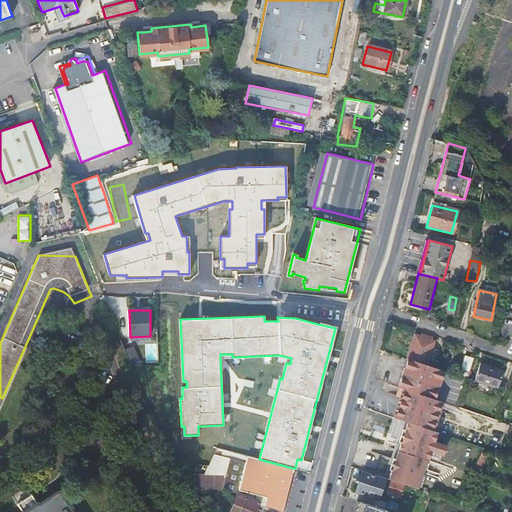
[(421,334),(420,337),(414,335),(408,354),(427,360),(433,341),(430,340),(430,337),(421,334)]
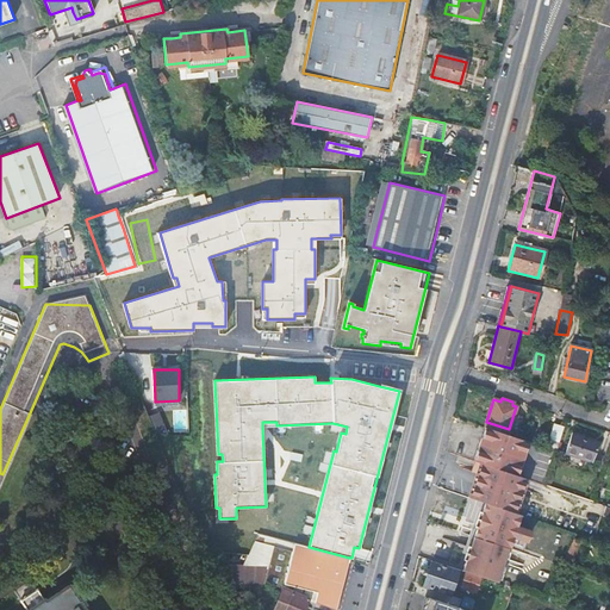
[(176,423),(187,424),(187,410),(176,409),(176,423)]
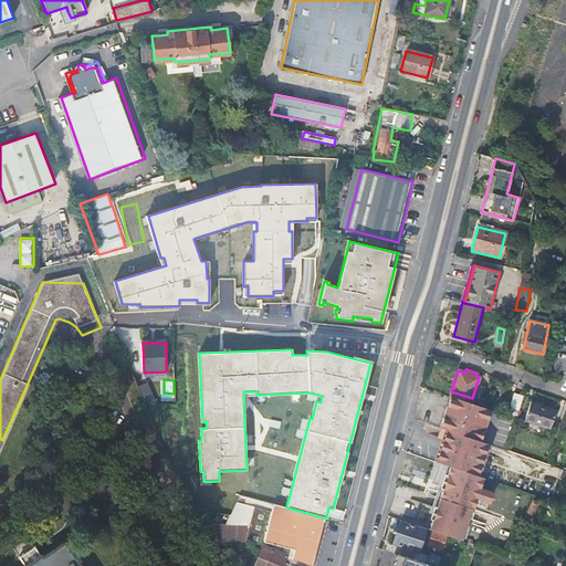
[(147,384),(138,387),(143,398),(144,402),(155,404),(147,384)]
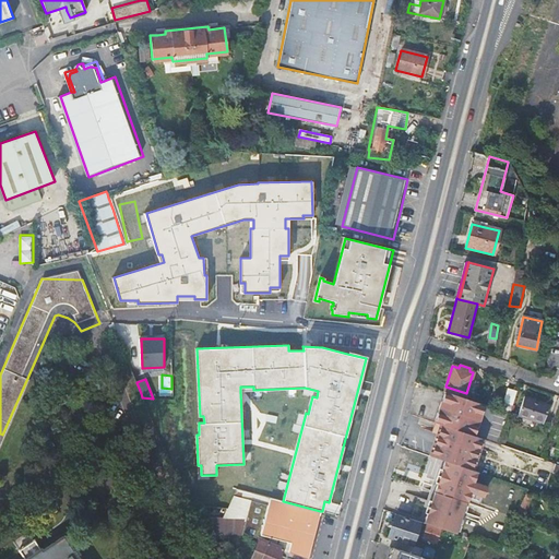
[(508,389),(500,411),(509,413),(515,391),(508,389)]
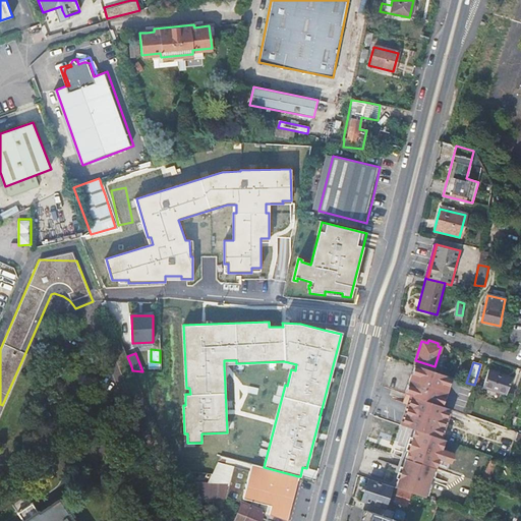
[(414,364),(411,373),(449,387),(452,378),(414,364)]
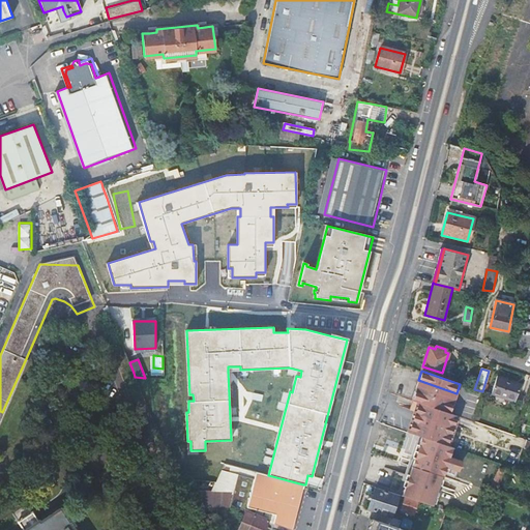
[(491,393),(513,402),(519,384),(496,377),(491,393)]
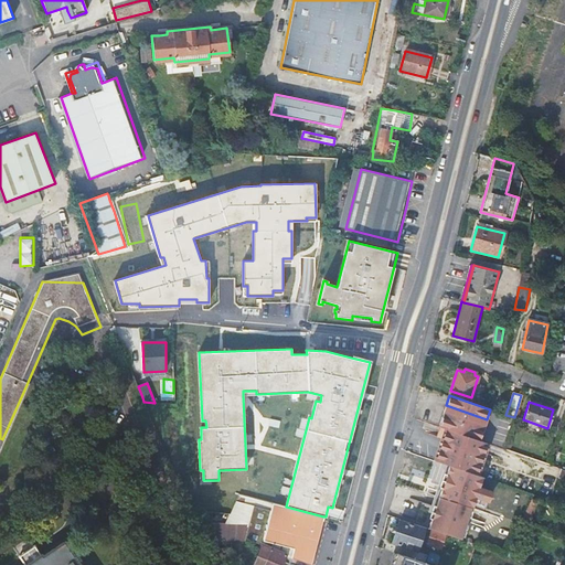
[(445,429),(479,440),(487,419),(446,405),(438,427),(445,429)]
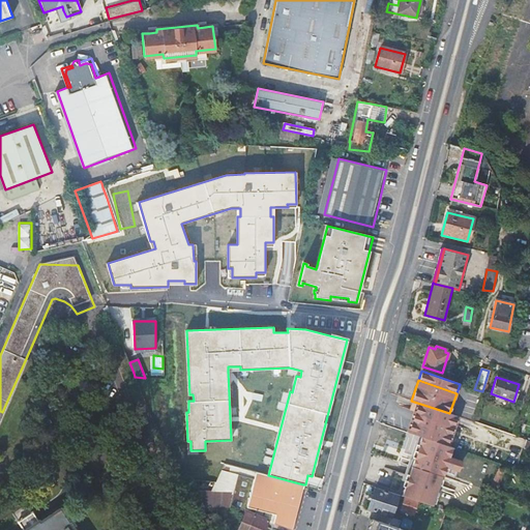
[(408,410),(414,412),(417,403),(411,401),(408,410)]
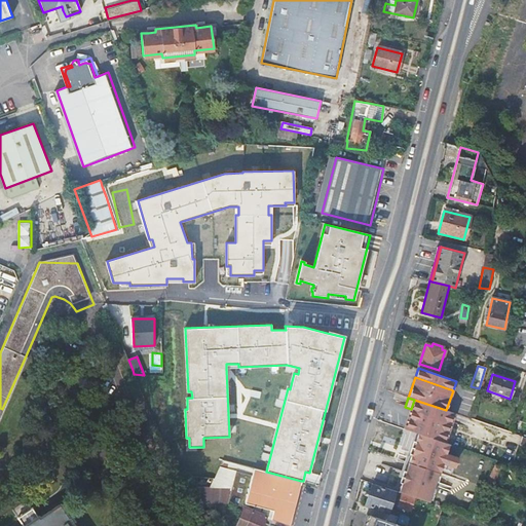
[(443,443),(453,413),(449,412),(446,410),(414,400),(411,409),(404,429),(419,435),(443,443)]
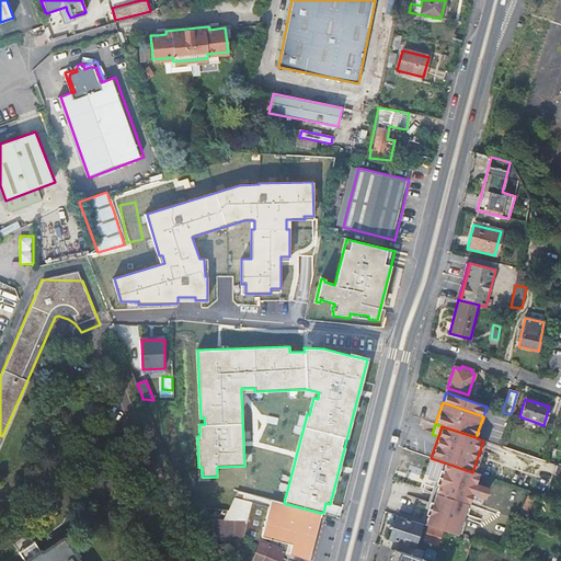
[(21,437),(18,443),(45,455),(47,449),(21,437)]
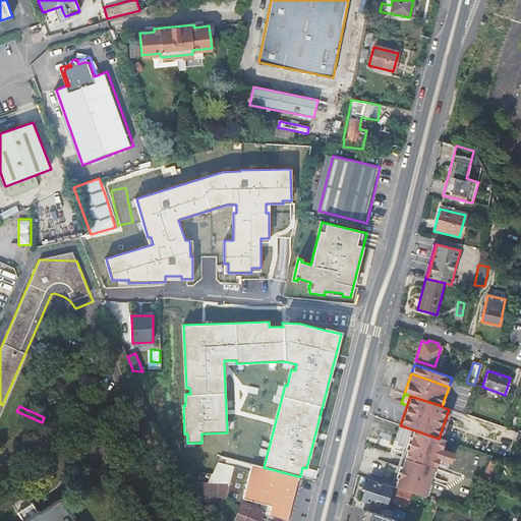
[(439,439),(415,430),(406,458),(435,468),(438,459),(450,463),(453,454),(441,450),(444,440),(439,439)]
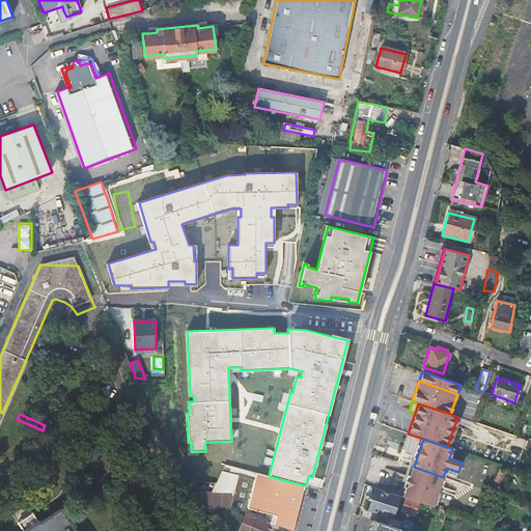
[(443,477),(414,467),(403,497),(404,498),(419,502),(431,506),(432,507),(443,477)]
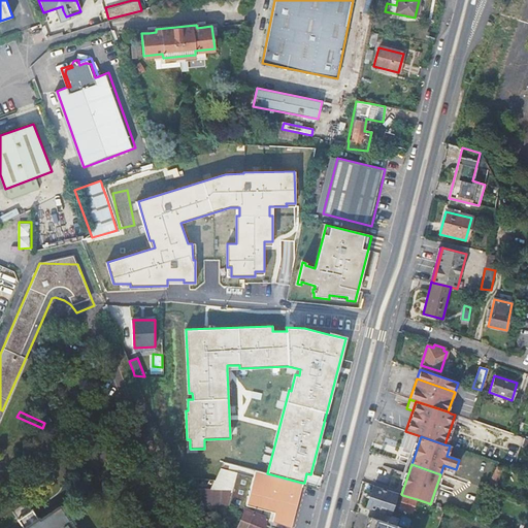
[(254,470),(237,466),(229,500),(232,501),(232,504),(244,508),(267,518),(271,520),(273,513),(244,505),(254,470)]
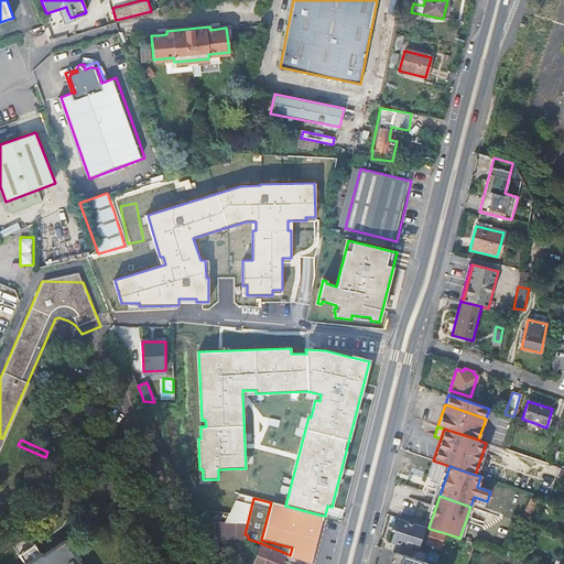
[(285,506),(271,502),(261,540),(292,548),(290,555),(303,557),(313,552),(323,516),(285,506)]
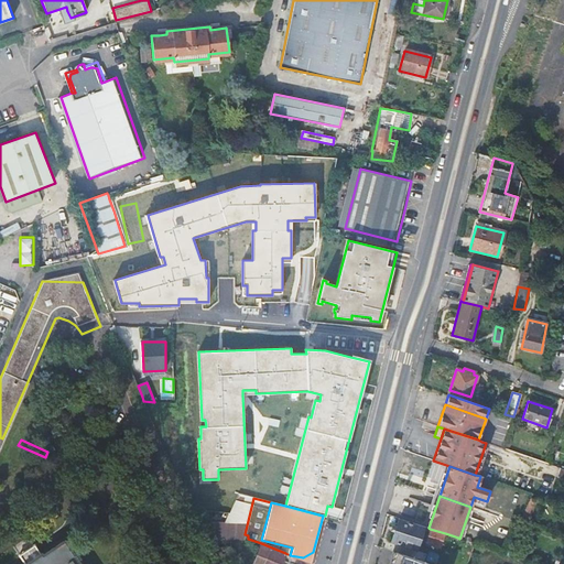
[(224,521),(228,513),(203,511),(202,519),(224,521)]
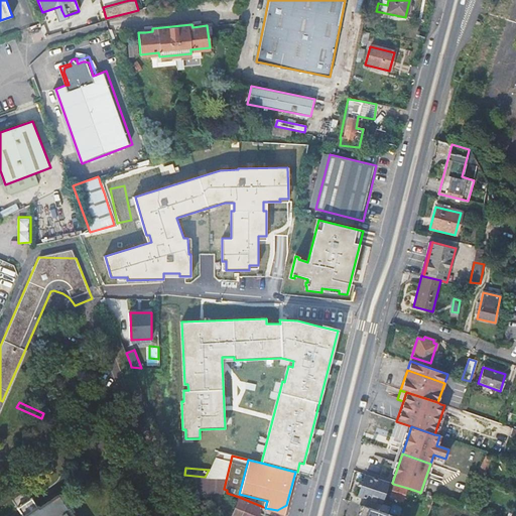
[(365,475),(358,495),(380,503),(382,497),(381,496),(385,482),(365,475)]
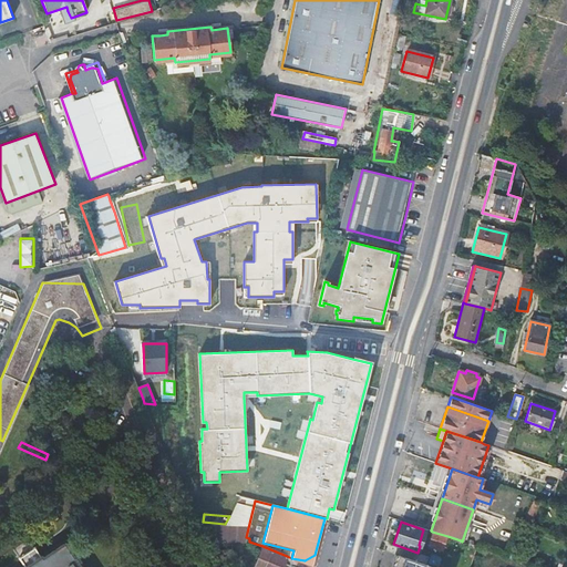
[(447,536),(432,532),(428,544),(443,549),(447,536)]
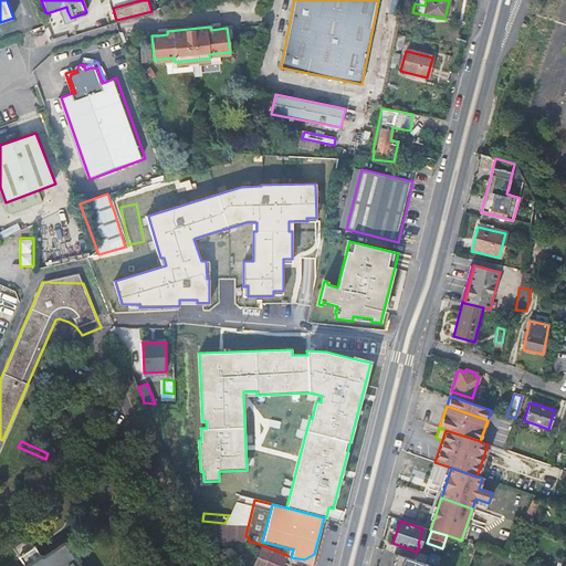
[(80,565),(62,538),(41,553),(24,564),(20,565),(80,565)]
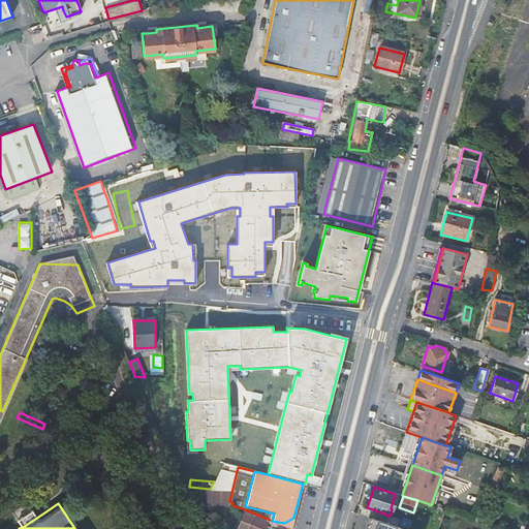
[(17,518),(23,527),(38,517),(31,507),(17,518)]
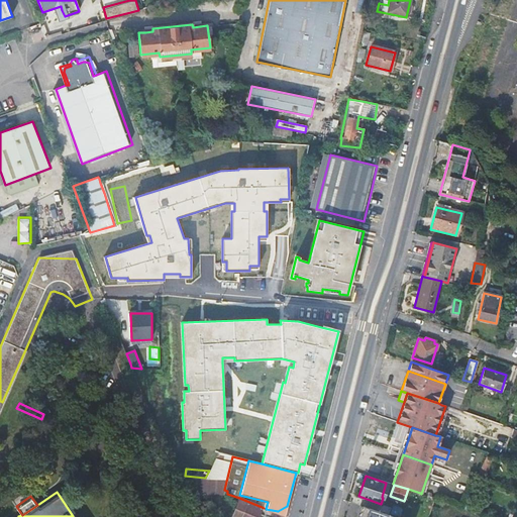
[(257,516),(262,507),(239,498),(231,516),(257,516)]
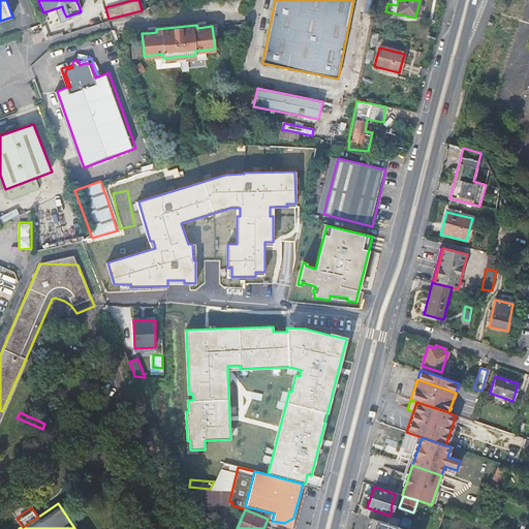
[(404,528),(371,517),(366,528),(404,528)]
